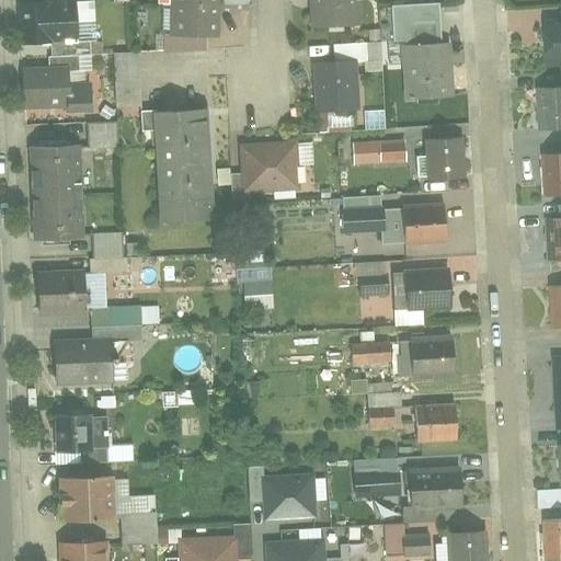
[(173,0),(173,37),(216,37),(215,0),(173,0)]
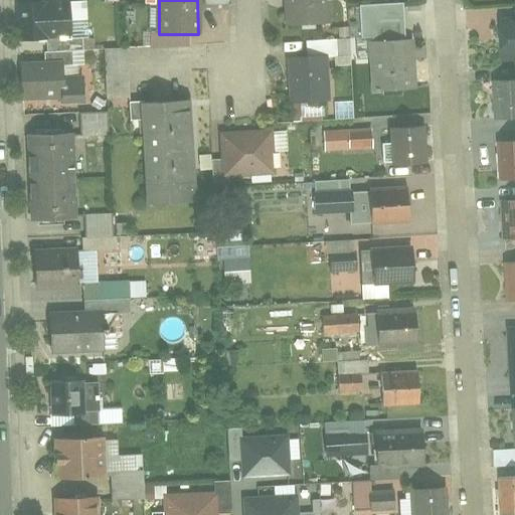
[(339,16),(339,0),(293,0),(294,16),(339,16)]
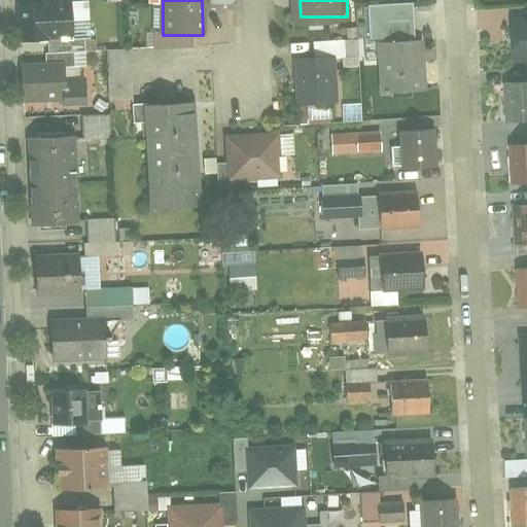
[(75,2),(24,2),(24,36),(75,36),(75,2)]
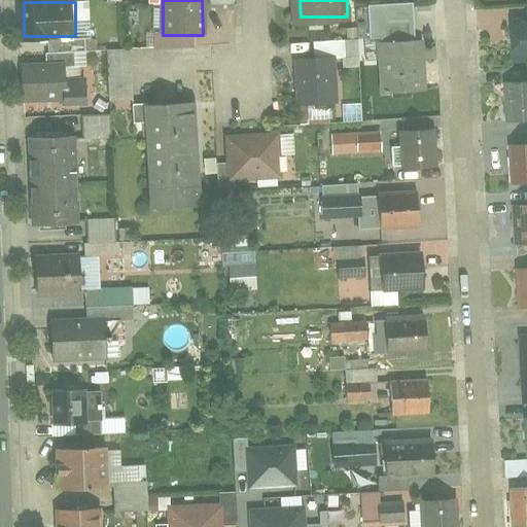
[(413,44),(413,12),(371,12),(371,64),(390,63),(390,102),(424,102),(424,44),(413,44)]
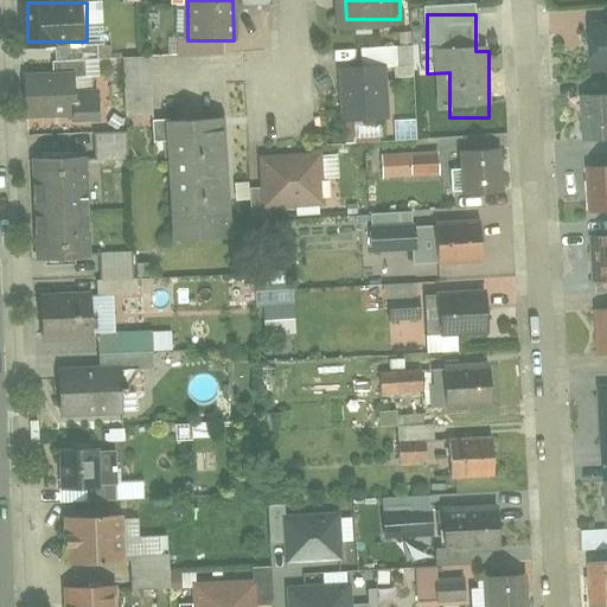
[(406,49),(363,49),(363,120),(406,120),(406,49)]
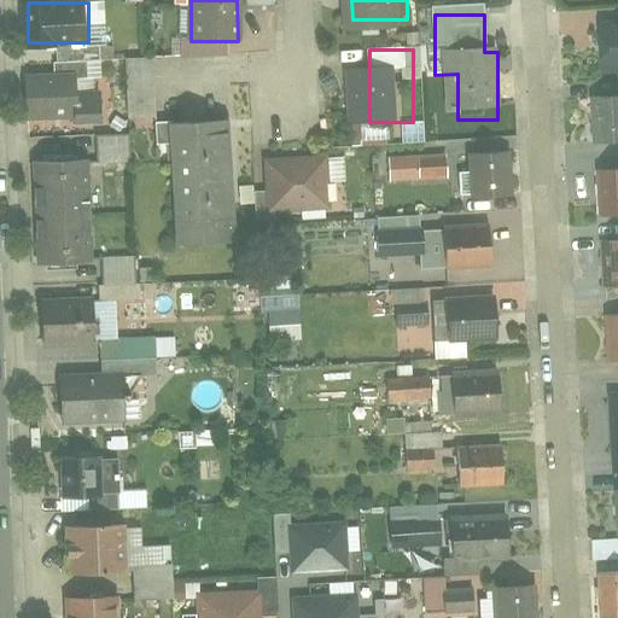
[(69,82),(25,82),(25,114),(69,114),(69,82)]
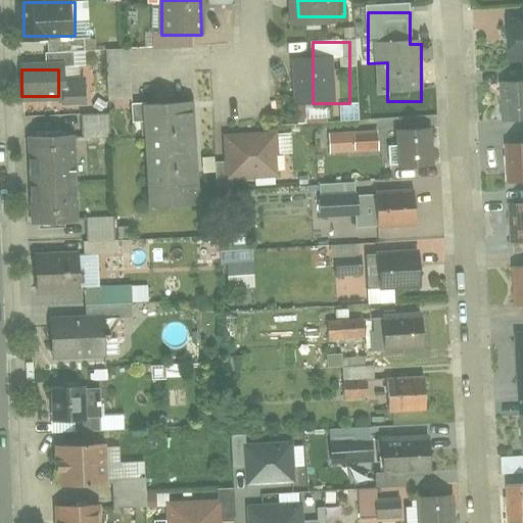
[(522,84),(501,86),(503,126),(522,124),(522,84)]
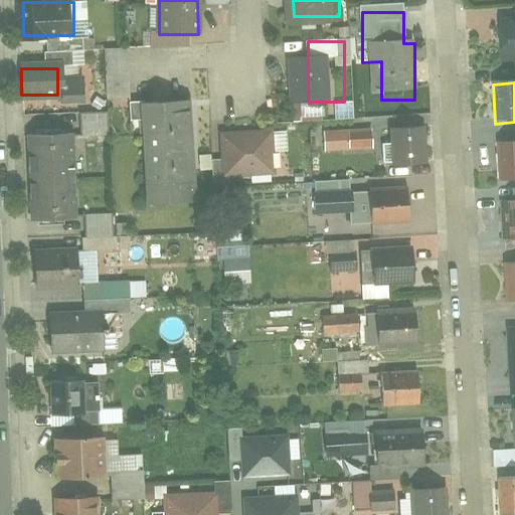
[(189,204),(186,98),(144,100),(147,205),(189,204)]
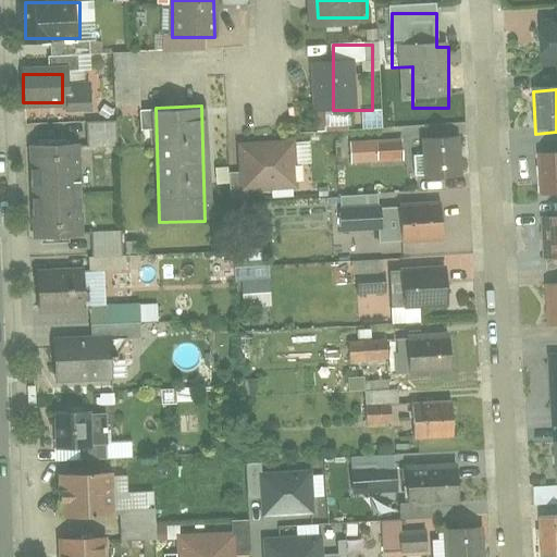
[(112,121),(84,122),(85,147),(113,145),(112,121)]
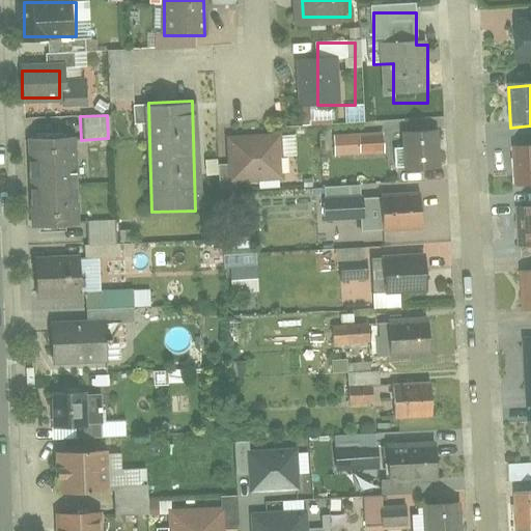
[(80,228),(78,122),(44,123),(45,228),(80,228)]
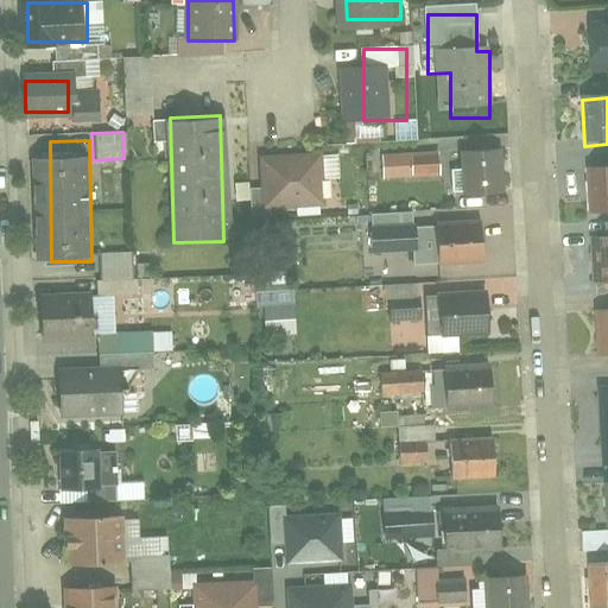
[(496,201),(496,149),(473,149),(473,201),(496,201)]
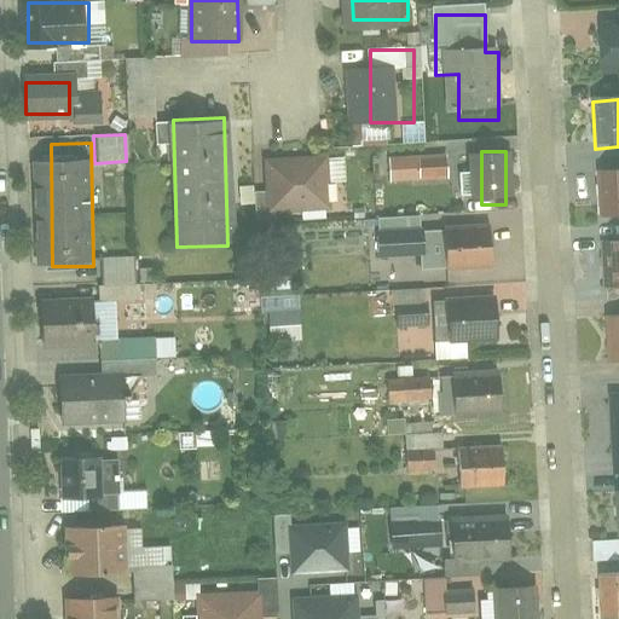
[(329,165),(275,166),(276,218),(331,217),(329,165)]
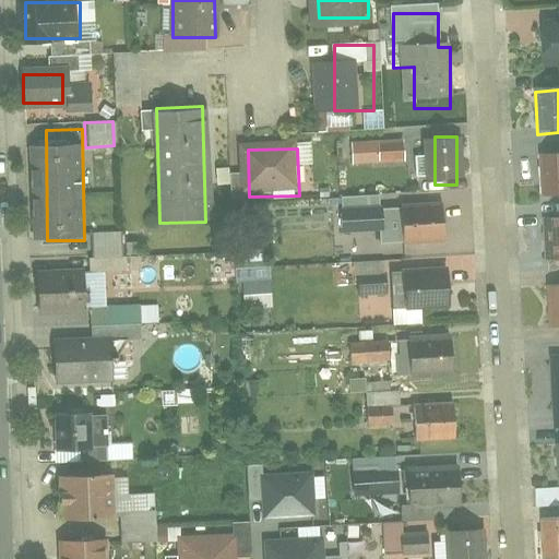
[(444,248),(444,211),(406,211),(406,248),(444,248)]
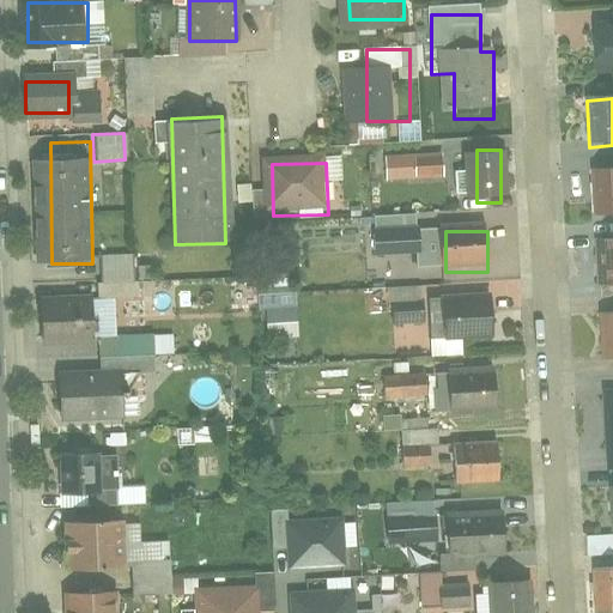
[(137,305),(135,261),(96,262),(97,305),(137,305)]
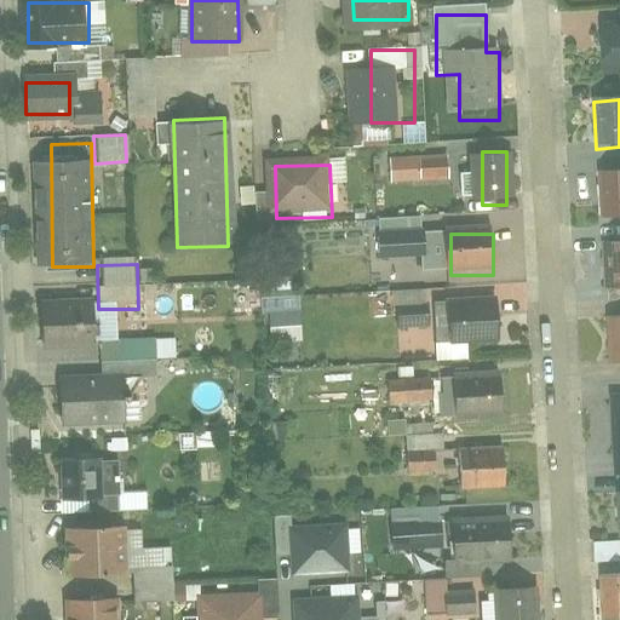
[(264,340),(299,340),(299,297),(265,297),(264,340)]
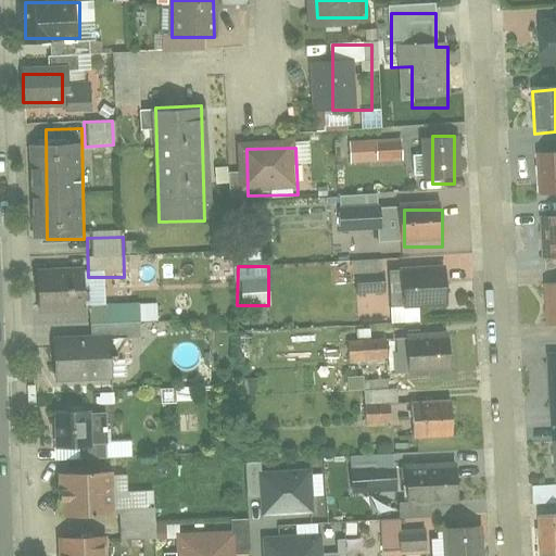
[(446,275),(380,275),(381,313),(446,312),(446,275)]
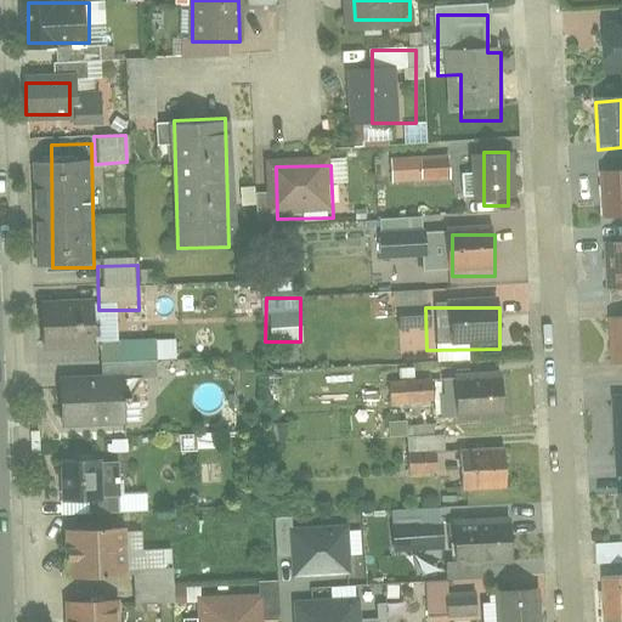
[(102,358),(101,314),(49,315),(49,360),(102,358)]
